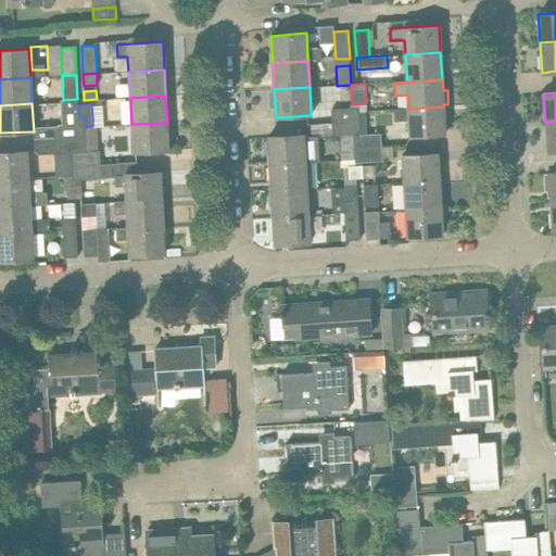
[(443,106),(408,109),(395,110),(396,121),(409,119),(411,136),(424,135),(445,134),(443,106)]
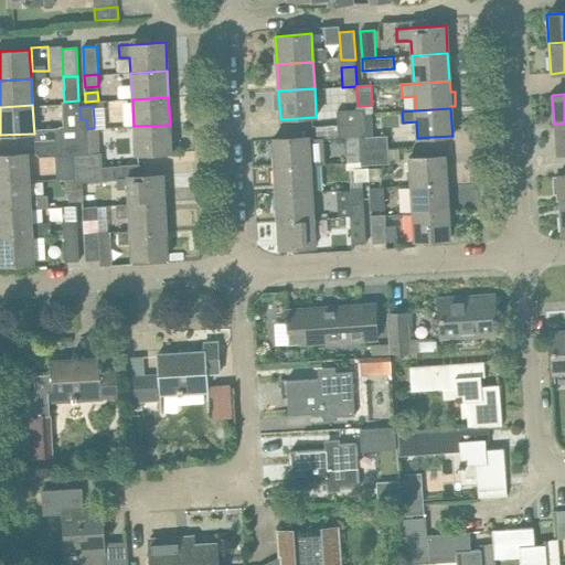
[(338,125),(365,124),(364,109),(337,110),(338,125)]
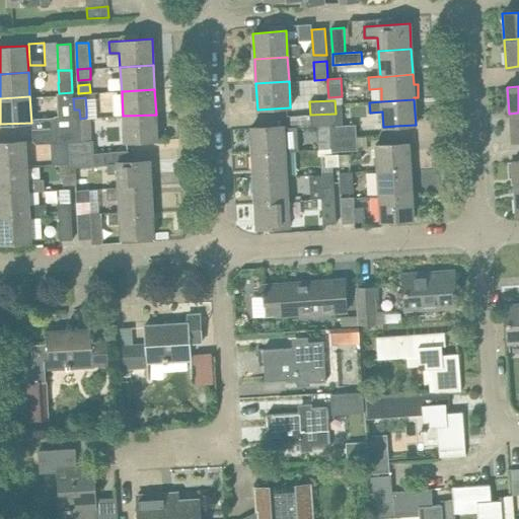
[(74,109),(74,117),(55,118),(55,131),(81,129),(80,119),(79,109),(74,109)]
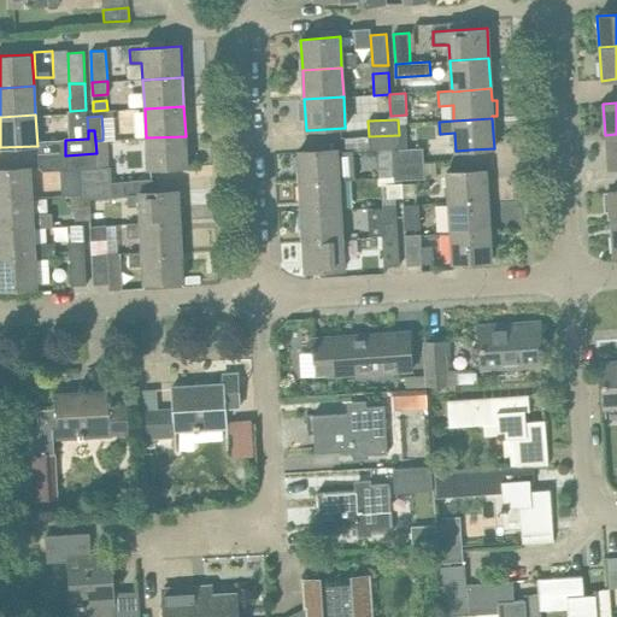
[(616,166),(616,134),(605,135),(607,168),(616,166)]
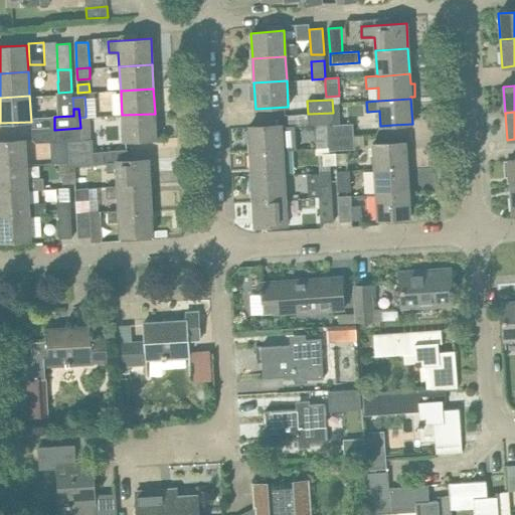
[(333,113),(308,114),(308,127),(327,126),(333,125),(333,113)]
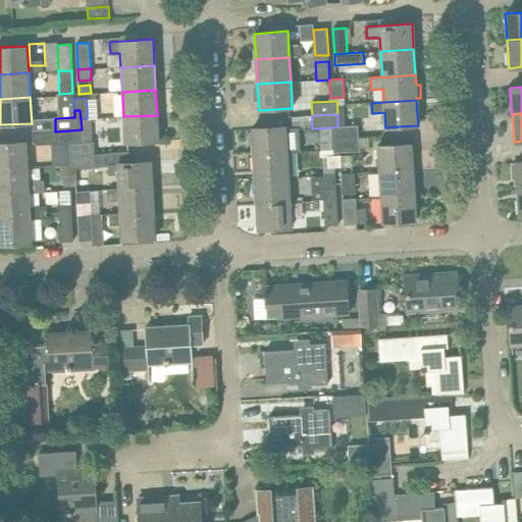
[(157,115),(123,116),(125,143),(158,141),(157,115)]
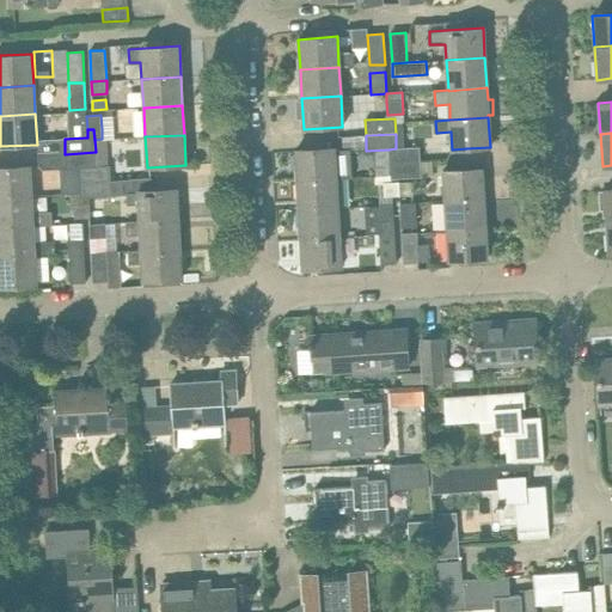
[(95,140),(96,152),(96,167),(79,169),(80,183),(110,181),(108,139),(102,139),(95,140)]
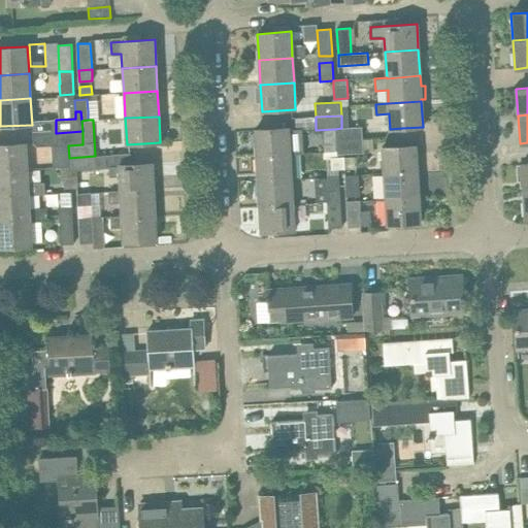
[(361,127),(341,128),(335,129),(336,141),(362,139),(361,127)]
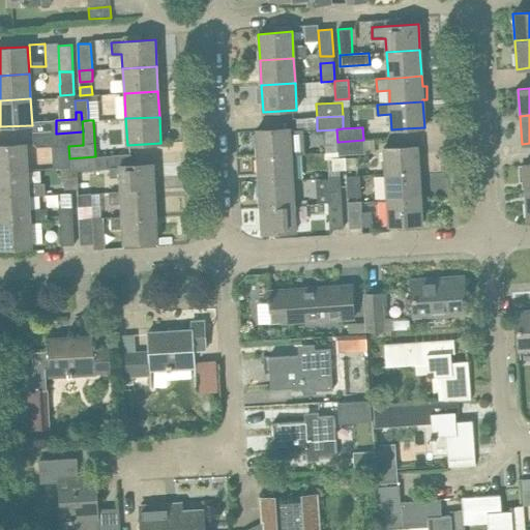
[(257,156),(291,154),(289,128),(256,130),(257,156)]
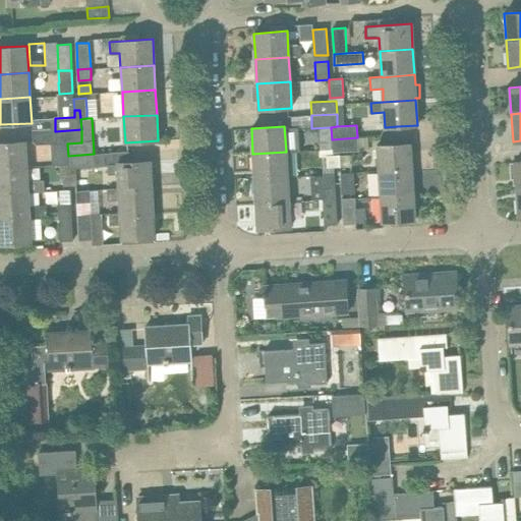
[(55,131),(56,143),(51,145),(52,165),(68,164),(68,156),(67,143),(81,142),(81,129),(55,131)]
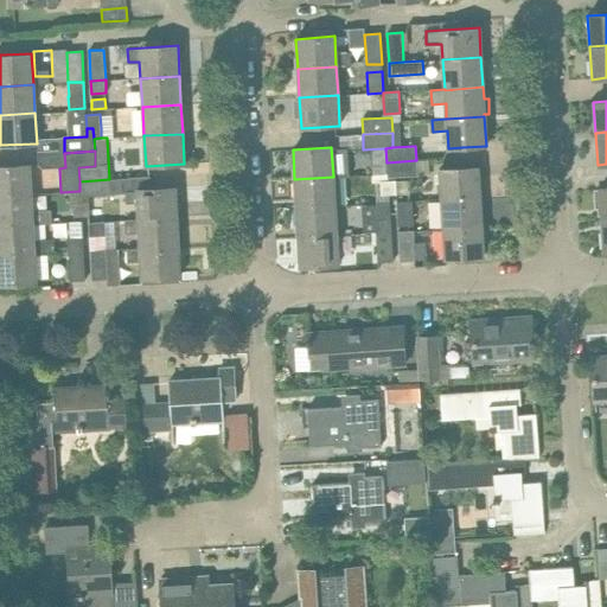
[(416,160),(387,163),(388,178),(426,176),(425,165),(416,166),(416,160)]
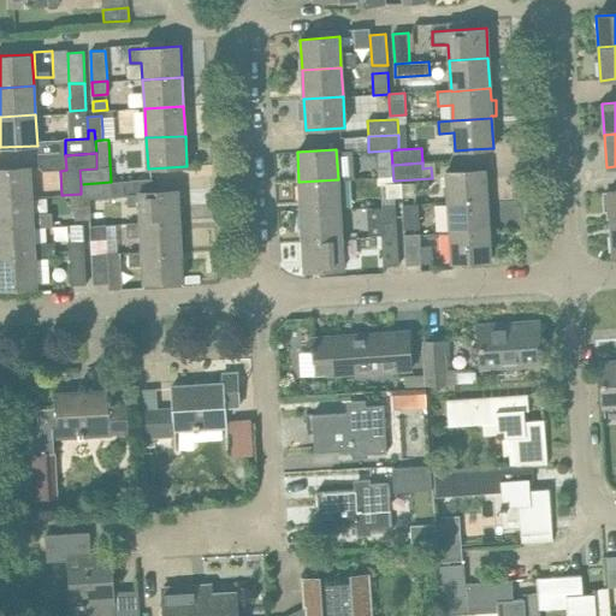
[(0,200),(31,199),(30,167),(0,169),(0,200)]
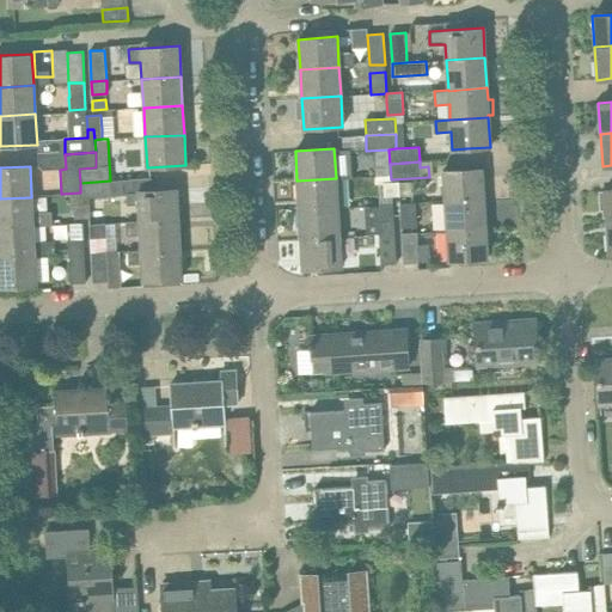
[(445,201),(483,199),(482,169),(442,171),(445,201)]
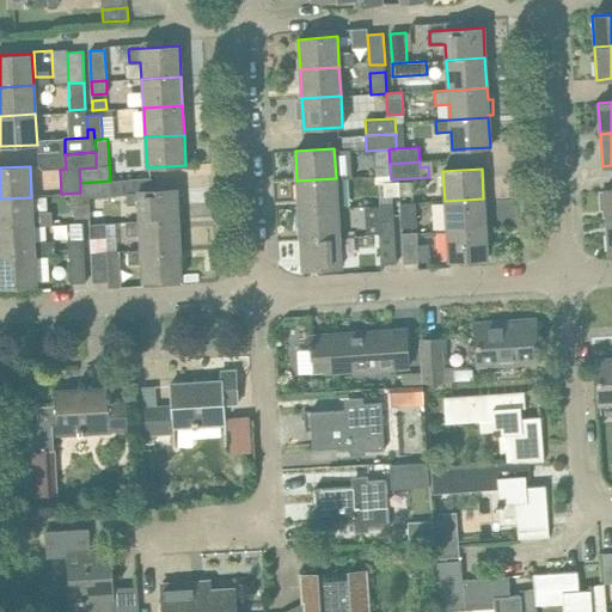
[(337,208),(336,178),(297,181),(299,210),(337,208)]
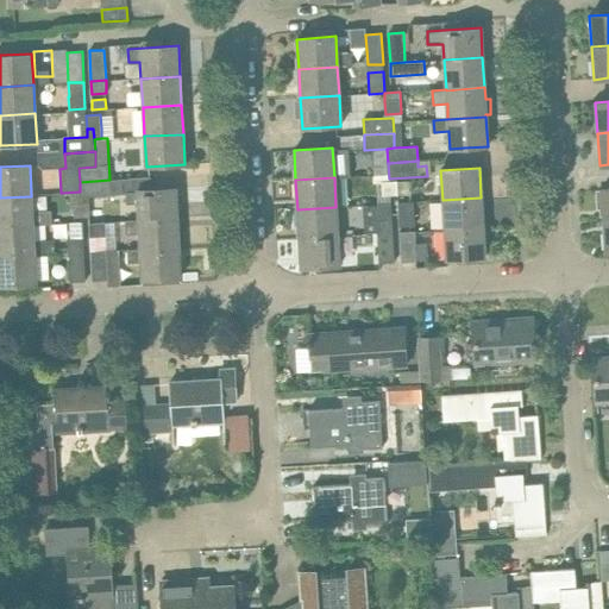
[(111,194),(110,180),(80,182),(80,192),(80,195),(111,194)]
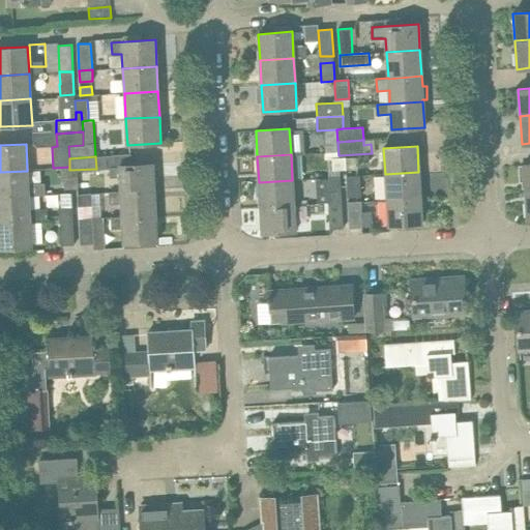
[(332,171),(345,170),(345,162),(345,157),(331,158),(332,171)]
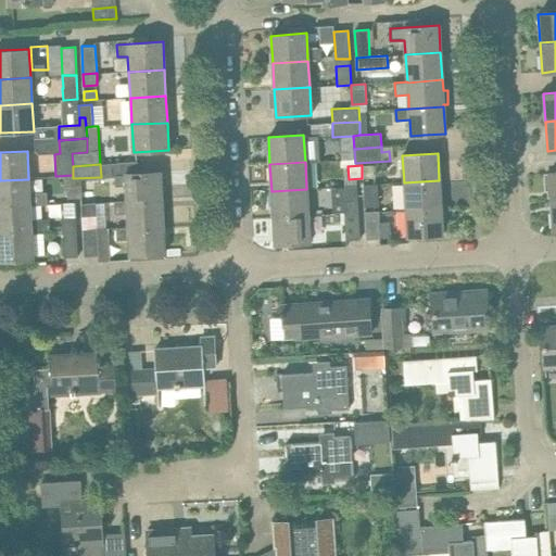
[(363,182),(375,181),(374,169),(362,169),(362,178),(363,182)]
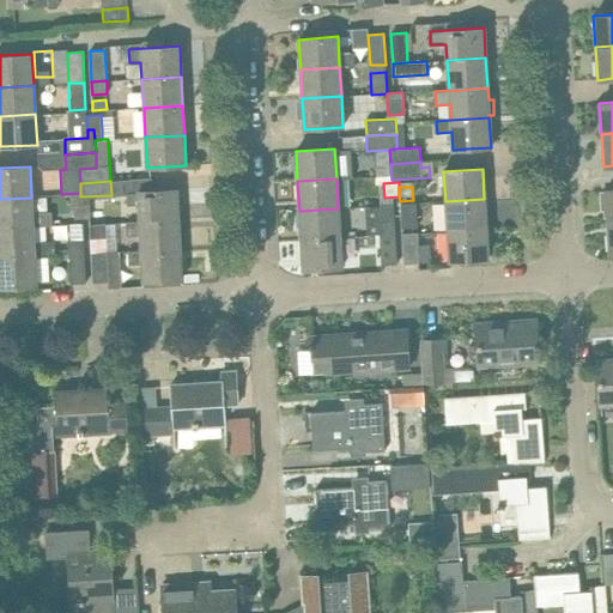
[(139,222),(178,219),(176,189),(138,192),(139,222)]
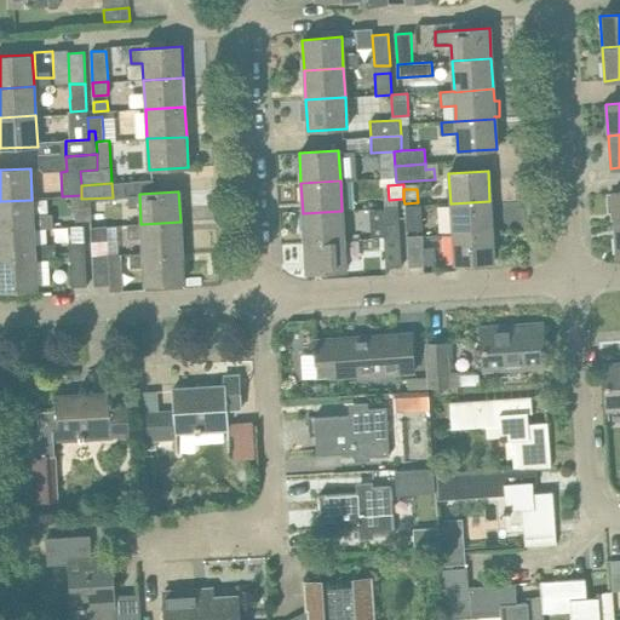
[(0,230),(33,229),(32,200),(0,201),(0,230)]
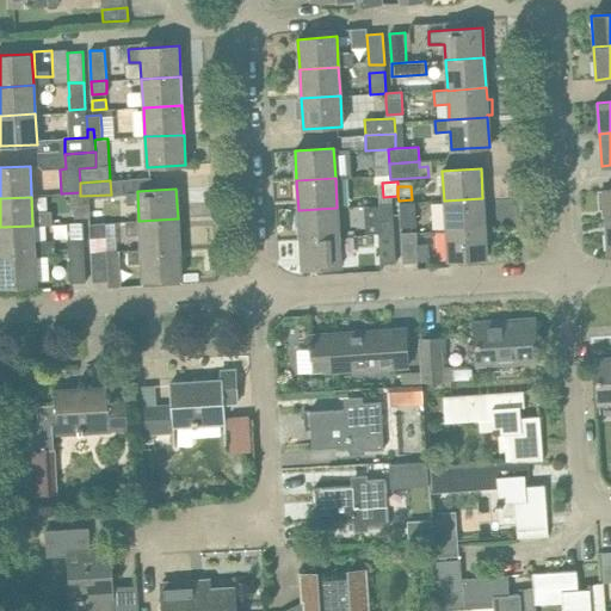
[(482,198),(444,201),(446,230),(485,228),(482,198)]
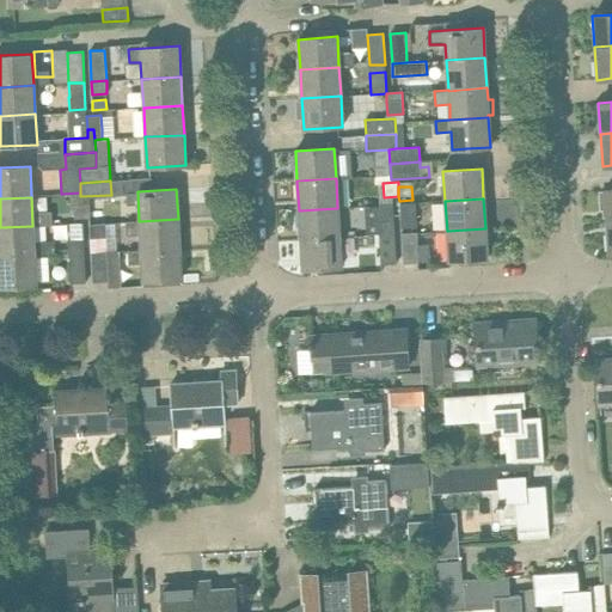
[(416,227),(415,218),(415,203),(399,204),(401,228),(416,227)]
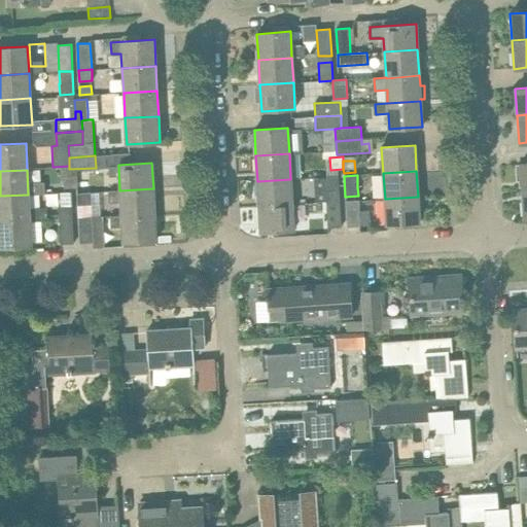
[(64,187),(76,186),(76,176),(63,176),(64,187)]
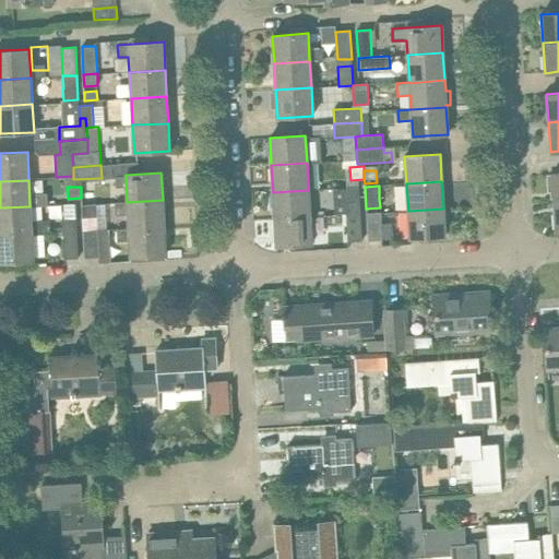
[(347,188),(348,202),(345,202),(345,214),(359,214),(358,187),(347,188)]
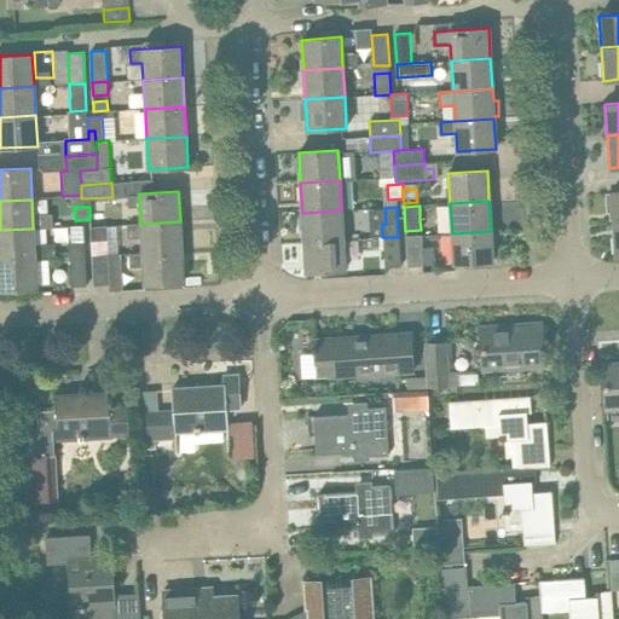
[(343,241),(341,210),(302,213),(304,242),(343,241)]
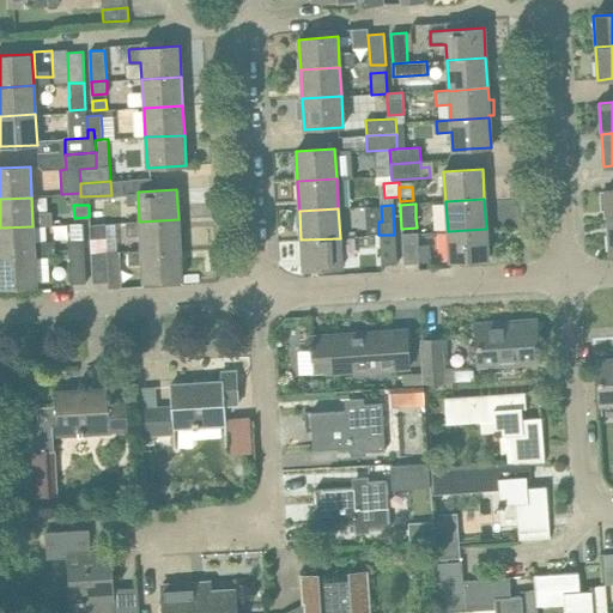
[(178,219),(139,222),(126,223),(126,236),(140,235),(141,250),(180,248),(178,219)]
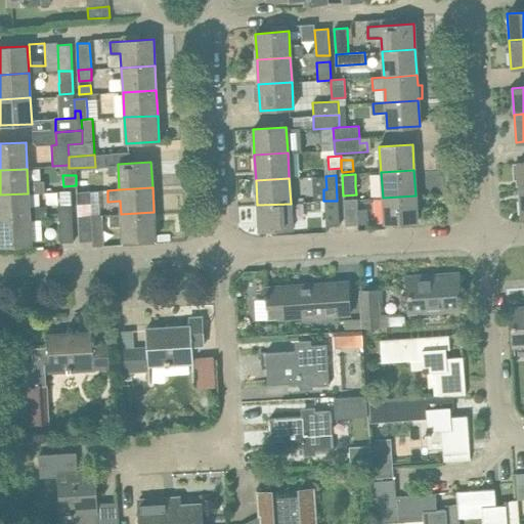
[(78,205),(90,204),(89,191),(77,192),(78,205)]
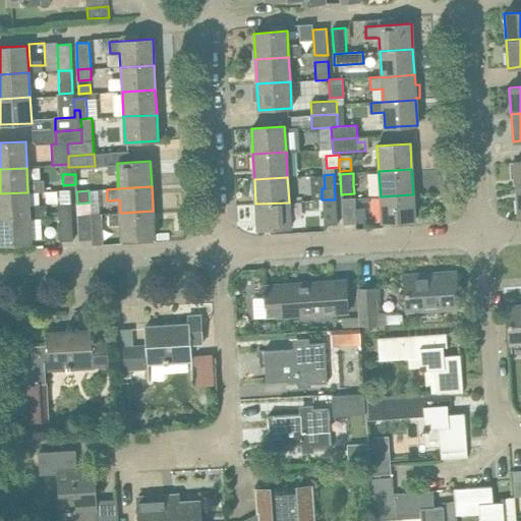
[(29,206),(27,192),(0,193),(0,219),(30,218),(46,217),(45,205),(29,206)]
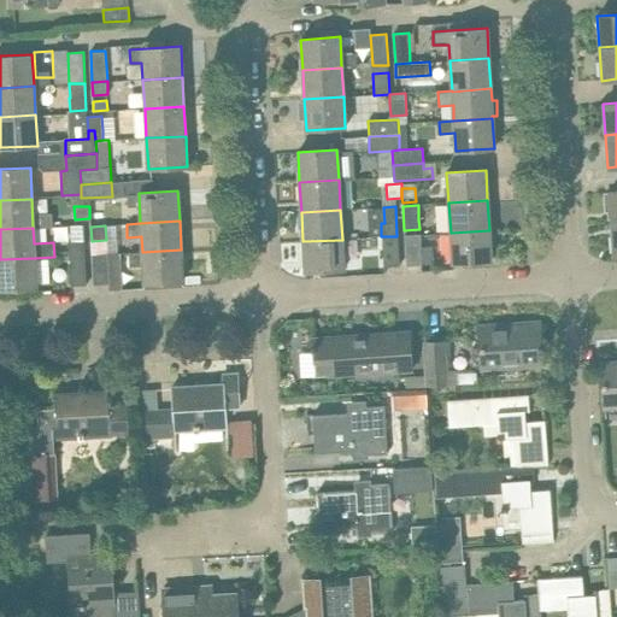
[(491,260),(489,230),(451,233),(451,239),(452,263),(491,260)]
